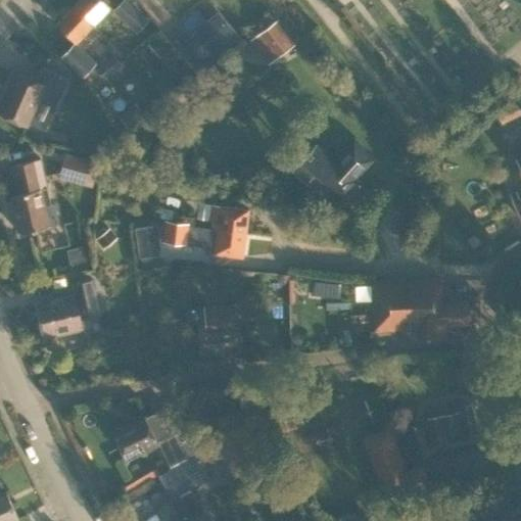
[(101,0),(83,0),(75,9),(92,29),(111,9),(101,0)]
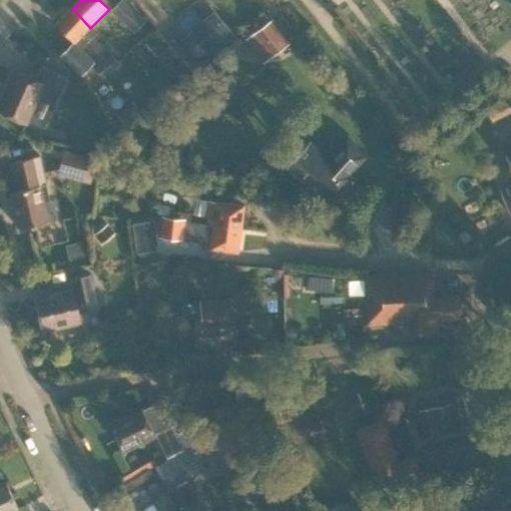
[(122,0),(112,12),(134,33),(146,21),(124,0),(122,0)]
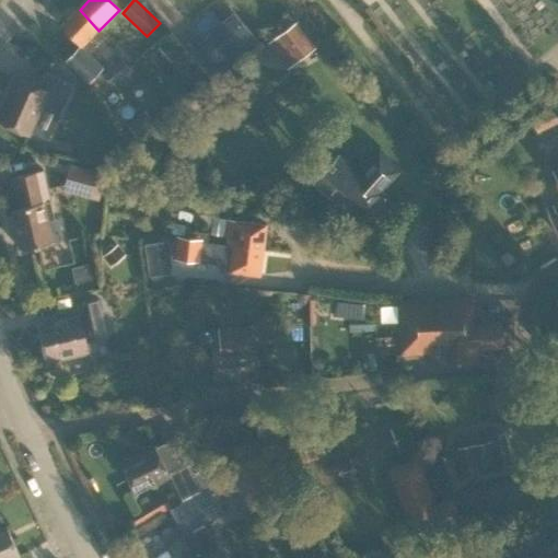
[(99,31),(80,10),(62,28),(82,47),(67,62),(91,85),(105,70),(90,56),(100,46),(92,38),(99,31)]
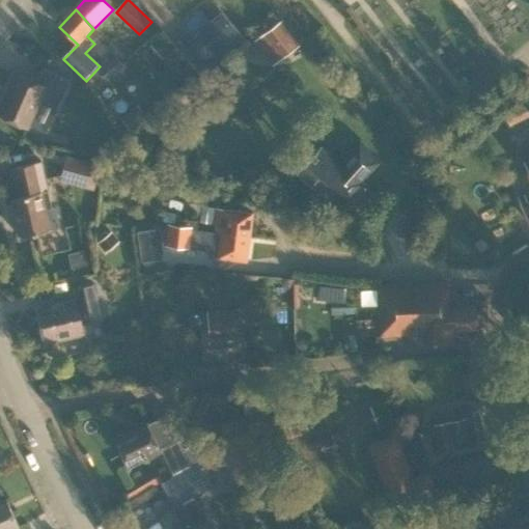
[(228,21),(187,57),(205,79),(248,43),(228,21)]
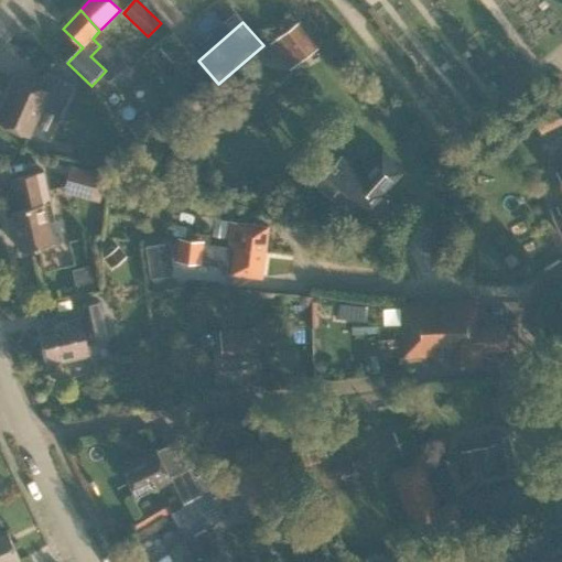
[(320,50),(301,23),(278,40),(298,66),(320,50)]
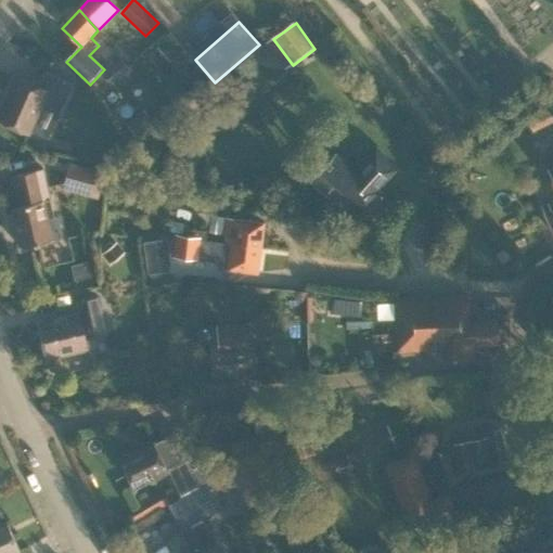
[(132,72),(121,59),(103,74),(114,87),(132,72)]
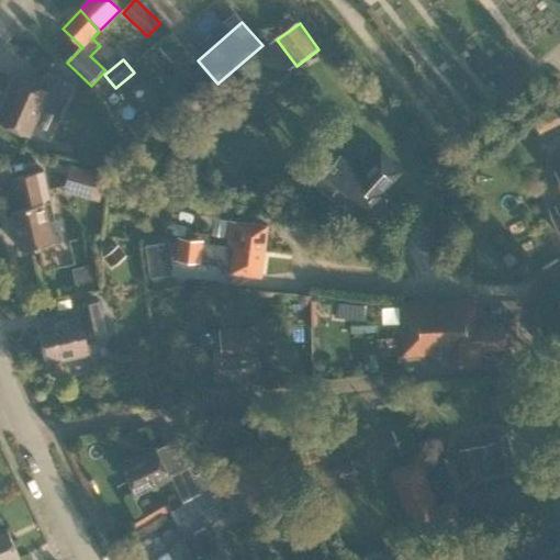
[(18,80),(0,119),(0,123),(31,137),(49,94),(68,103),(76,87),(47,75),(41,90),(18,80)]
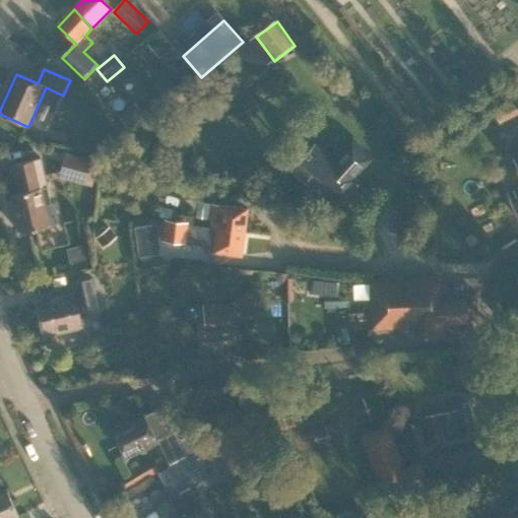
[(375,160),(353,141),(336,162),(315,144),(299,165),(298,176),(304,181),(310,180),(313,176),(335,195),(325,206),(338,217),(347,206),(340,200),(375,160)]
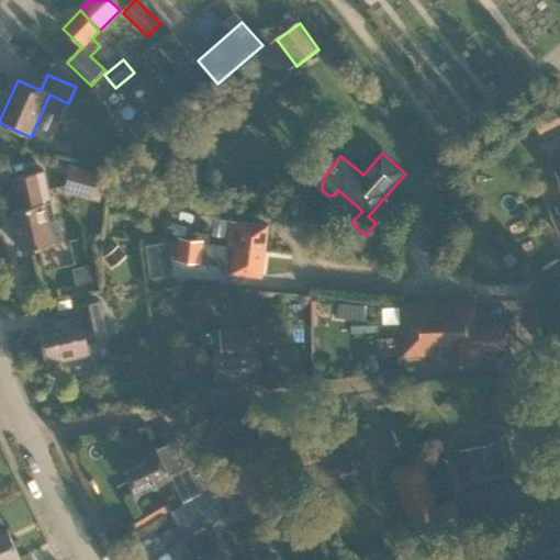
[(108,176),(71,166),(65,193),(100,203),(108,176)]
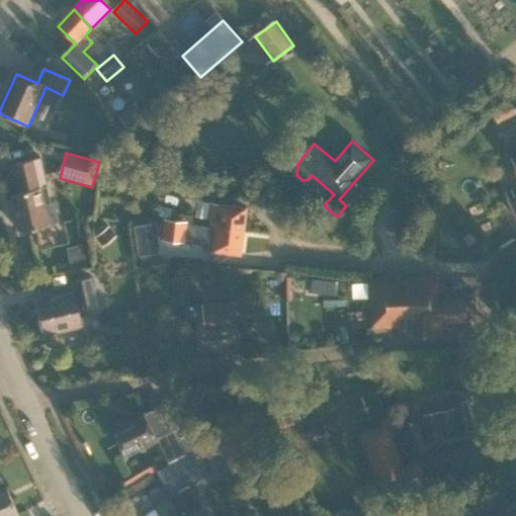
[(515,158),(512,160),(515,168),(515,190),(506,195),(515,217),(515,158)]
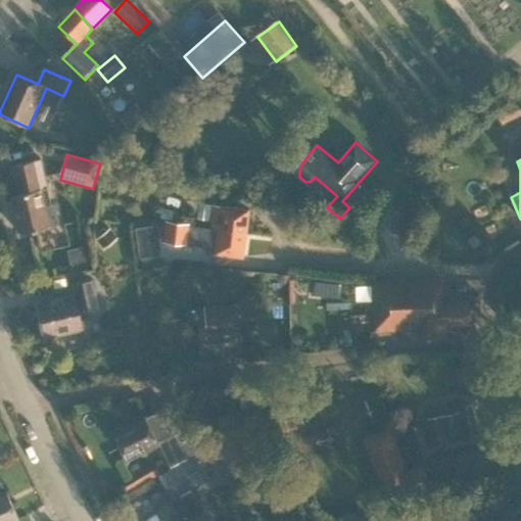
[(12,197),(20,236),(58,227),(60,225),(56,208),(54,205),(46,207),(42,192),(49,190),(42,161),(13,168),(19,195),(12,197)]
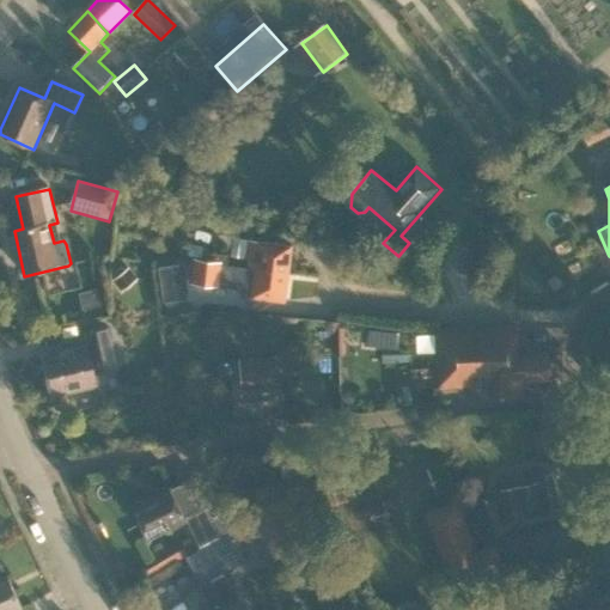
[(193,242),(232,246),(233,235),(195,230),(193,242)]
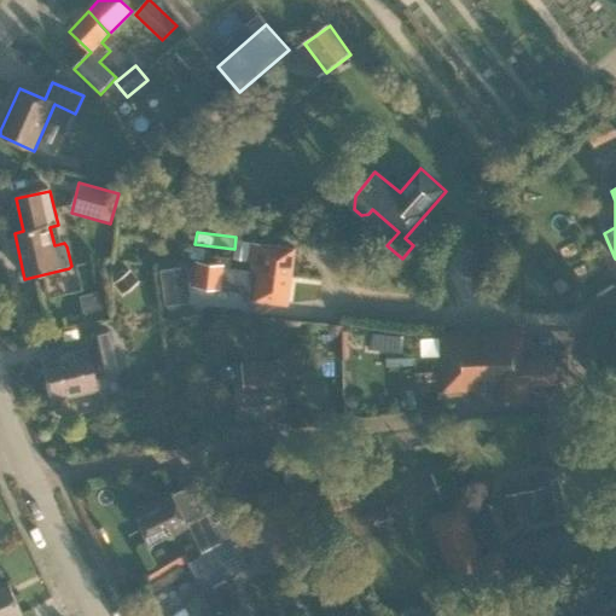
[(248,273),(290,278),(294,250),(251,245),(248,271),(248,273)]
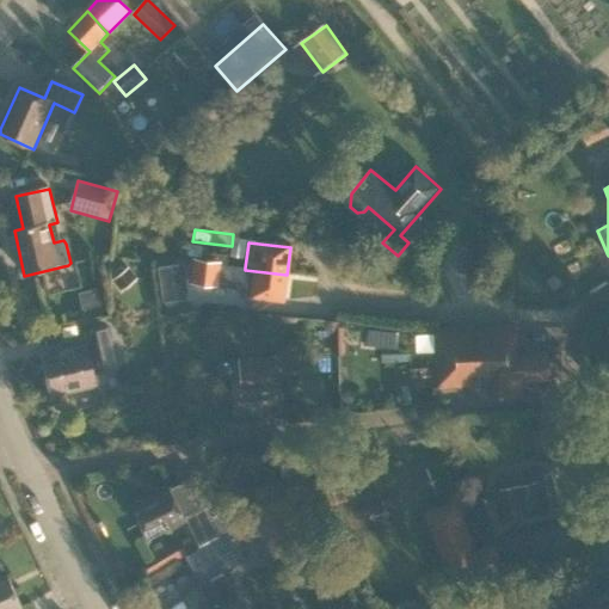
[(208,263),(192,260),(191,274),(190,284),(243,290),(241,297),(283,303),(287,275),(245,270),(245,268),(226,265),(227,258),(208,256),(208,263)]
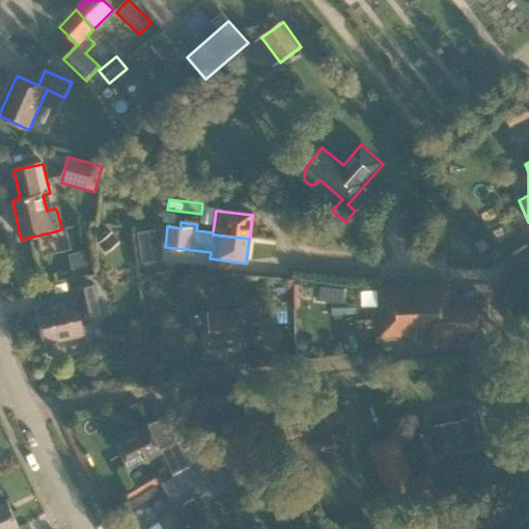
[(159,231),(137,234),(142,272),(164,269),(159,231)]
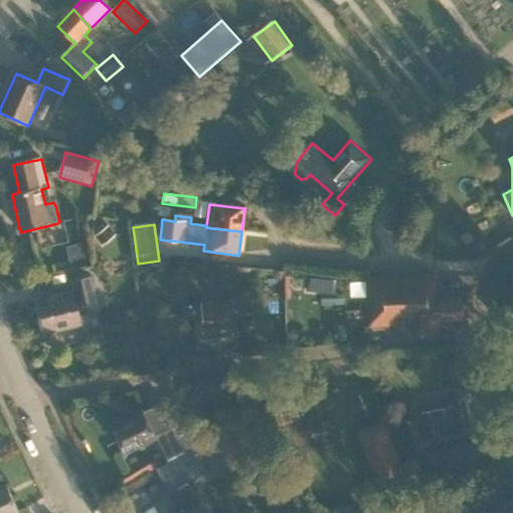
[(103,246),(117,236),(110,226),(96,236),(103,246)]
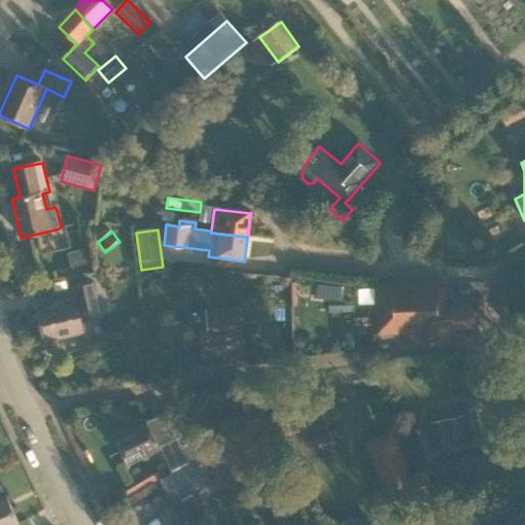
[(474,307),(446,309),(444,282),(376,287),(379,337),(420,335),(421,346),(444,344),(444,331),(476,329),(474,307)]
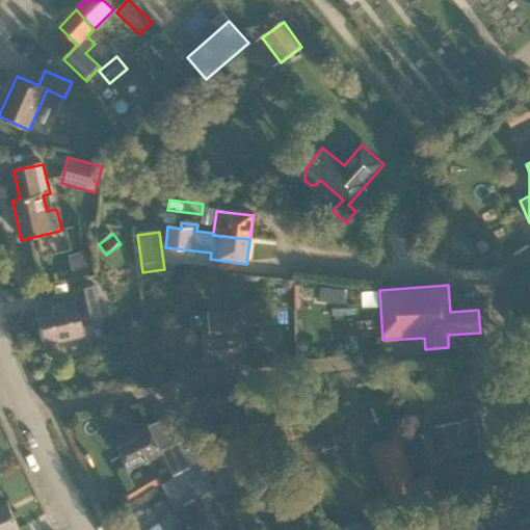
[(37,312),(45,345),(84,337),(81,327),(100,323),(91,287),(73,292),(75,303),(37,312)]
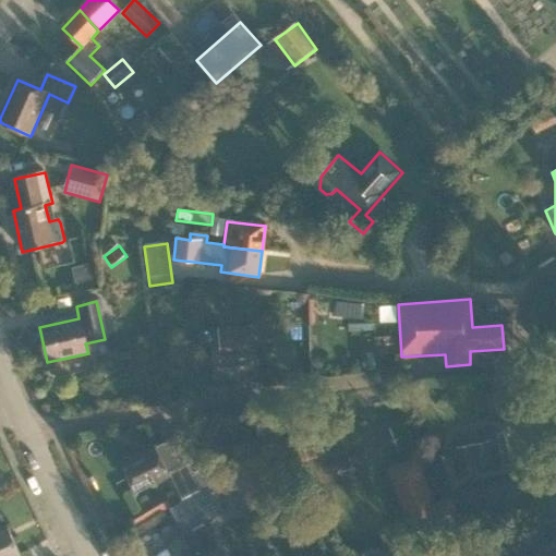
[(218,330),(218,340),(219,349),(210,350),(214,381),(255,377),(251,327),(218,330)]
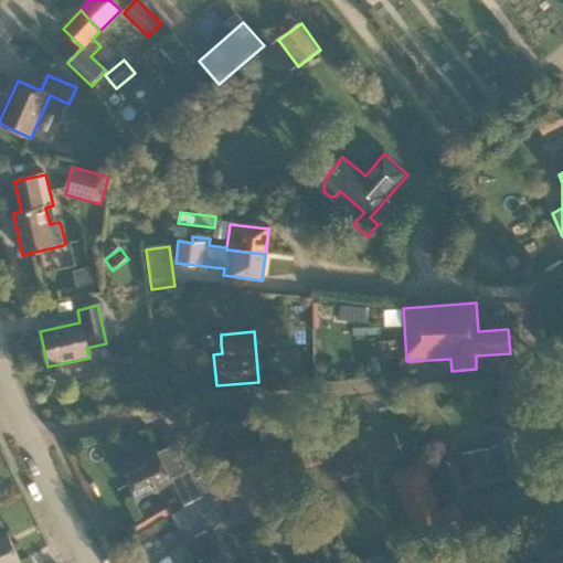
[(463,461),(466,480),(467,485),(486,480),(484,475),(502,470),(503,476),(529,470),(519,427),(494,433),(497,448),(461,456),(463,461)]
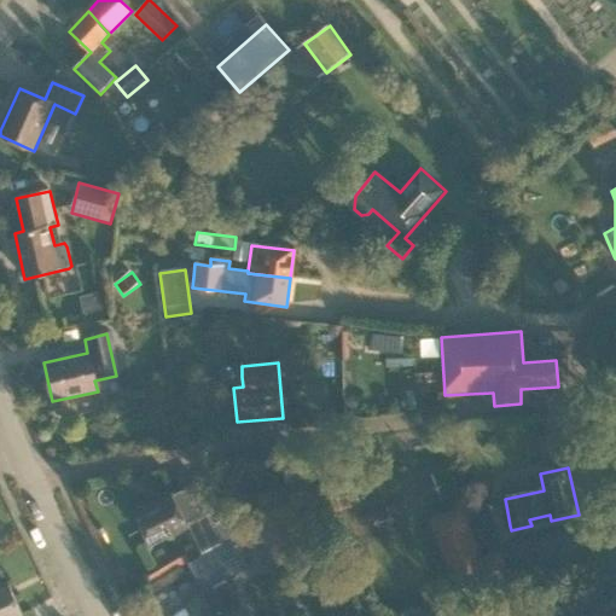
[(134,512),(150,546),(187,528),(201,522),(201,521),(214,515),(201,484),(173,497),(147,507),(144,506),(138,509),(137,511),(134,512)]
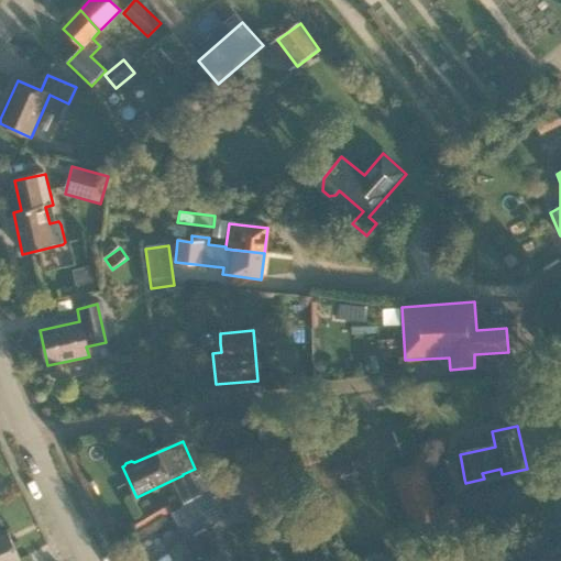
[(439,463),(446,497),(462,494),(455,460),(439,463)]
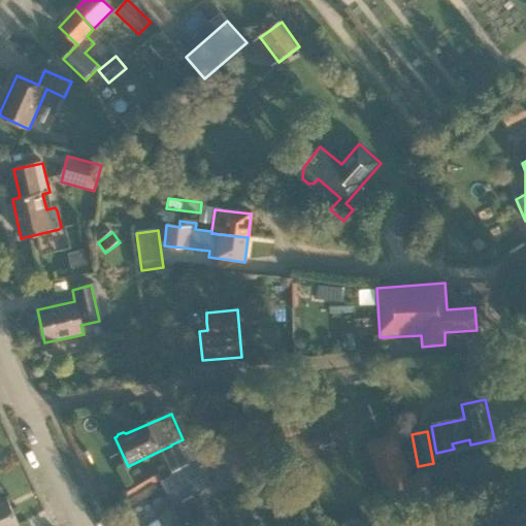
[(209,525),(206,520),(207,519),(193,495),(171,507),(183,525),(209,525)]
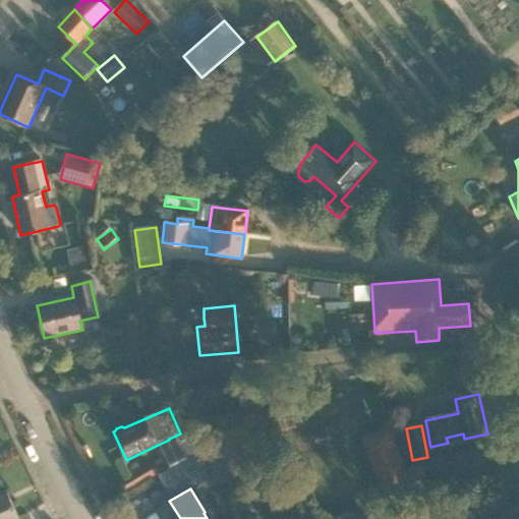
[(19,518),(7,493),(0,496),(0,518),(19,518)]
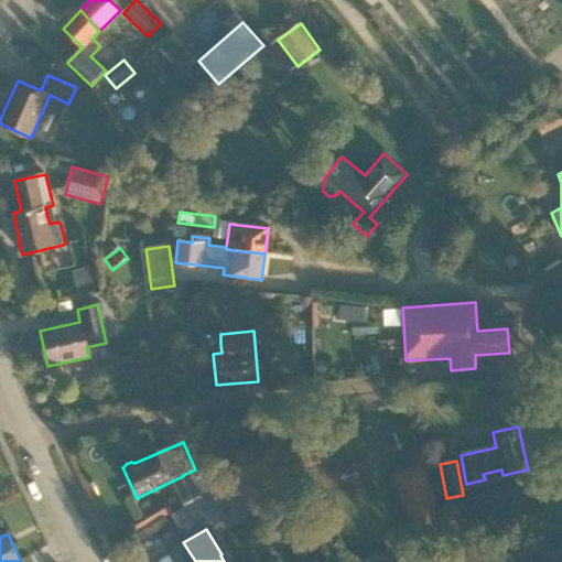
[(423,557),(436,552),(433,543),(420,548),(423,557)]
